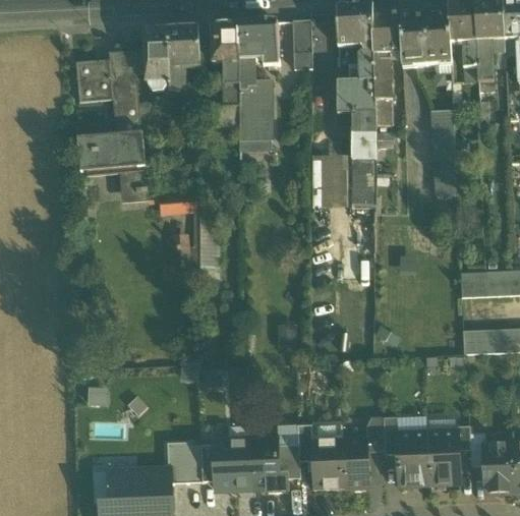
[(475,0),(448,1),(448,10),(449,10),(451,42),(469,41),(477,41),(475,0)]
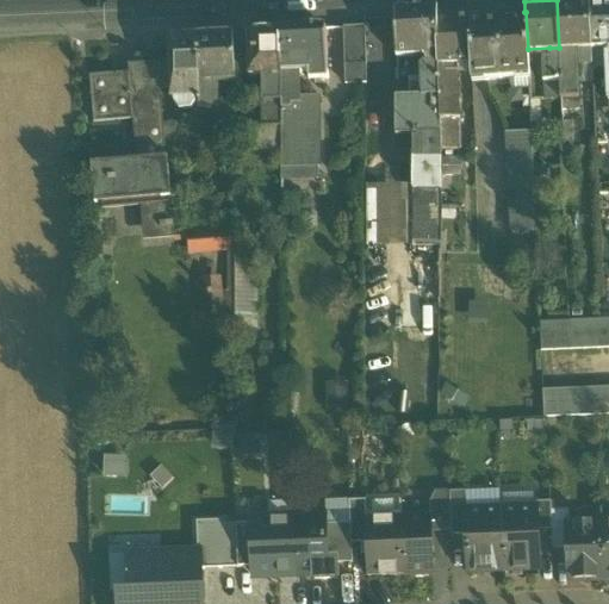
[(557,0),(559,48),(576,47),(590,47),(590,44),(589,0),(557,0)]
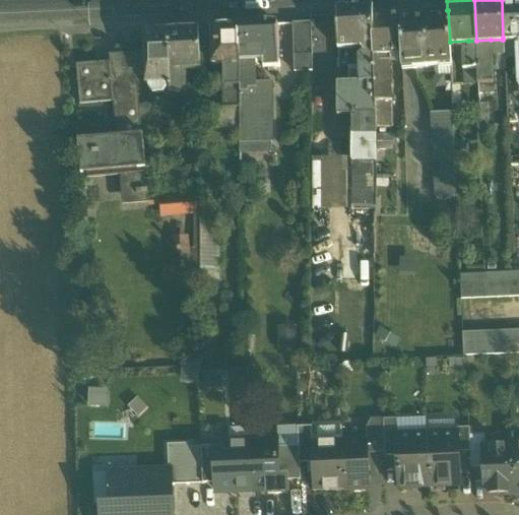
[(502,0),(503,38),(511,37),(518,36),(518,0),(502,0)]
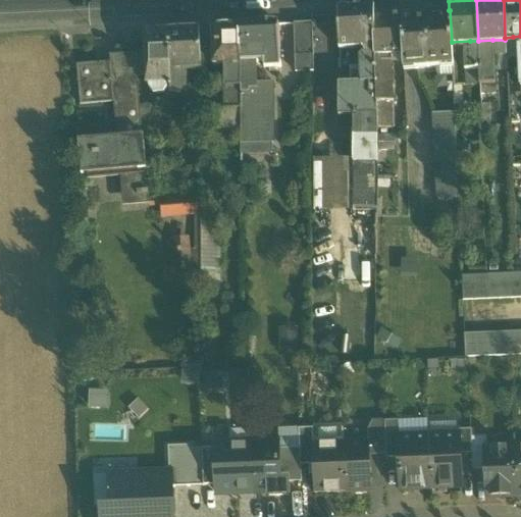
[(374,4),(337,6),(339,45),(361,44),(374,44),(373,12),(374,12),(374,4)]
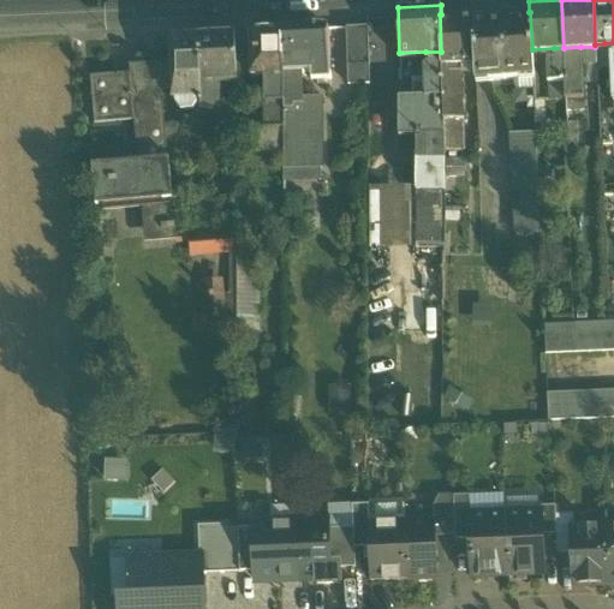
[(475,16),(474,16),(475,61),(475,76),(532,72),(532,49),(530,12),(529,12),(475,16)]
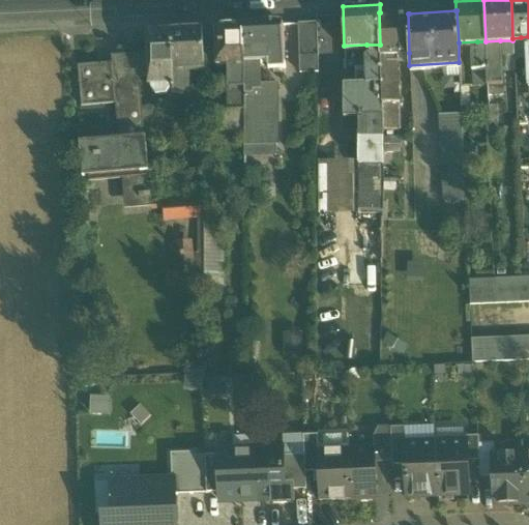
[(380,12),(379,12),(380,45),(380,54),(391,54),(409,53),(408,13),(409,13),(408,12),(380,12)]
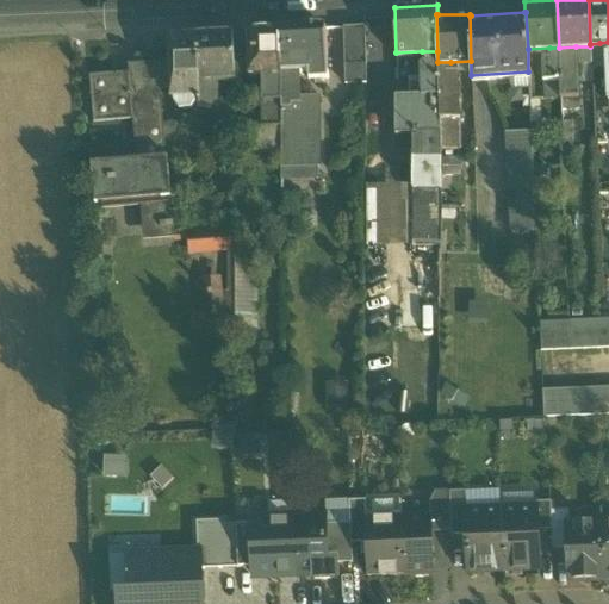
[(364,22),(343,23),(343,26),(342,26),(345,80),(366,79),(364,22)]
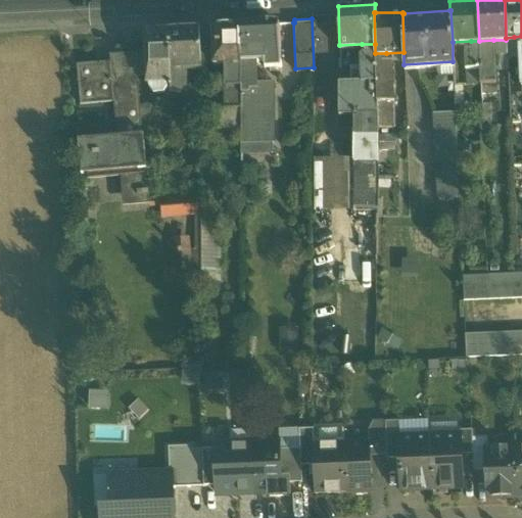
[(279,19),(239,21),(240,59),(240,83),(253,82),(253,66),(256,59),(264,58),(264,64),(281,63),(279,19)]
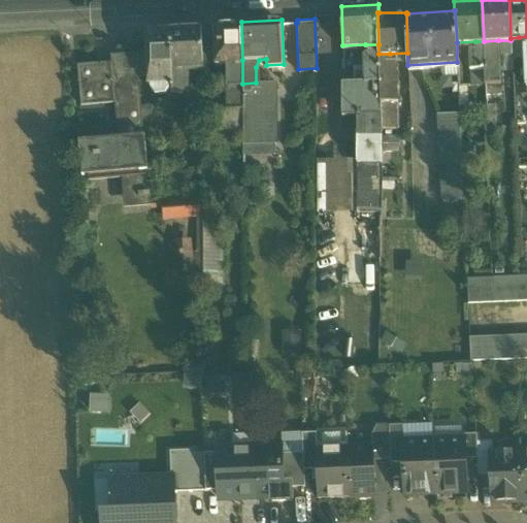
[(241,22),(200,24),(202,62),(215,61),(215,62),(227,61),(242,60),(241,22)]
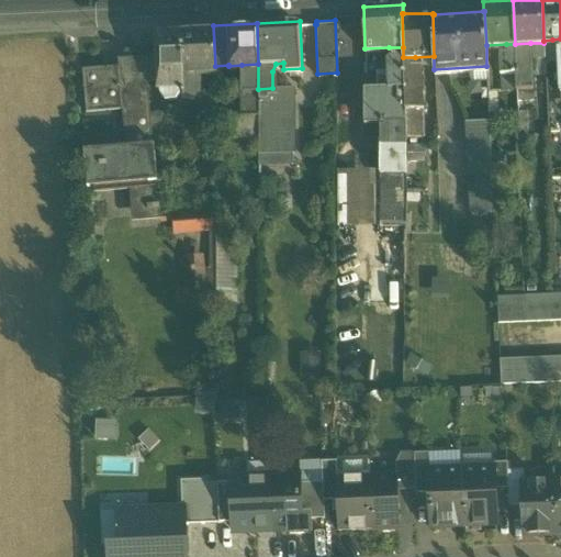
[(179,28),(155,30),(156,52),(144,53),(146,77),(146,78),(157,77),(157,86),(159,86),(160,90),(165,96),(175,96),(179,89),(179,85),(181,85),(181,96),(198,96),(198,70),(215,69),(215,66),(213,25),(179,28)]
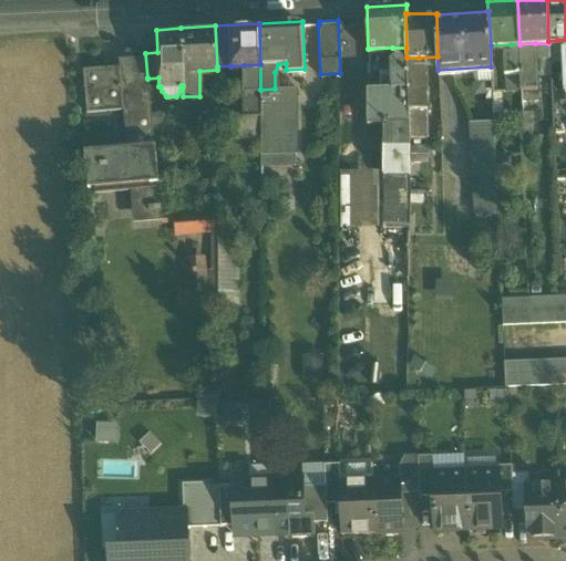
[(535,43),(520,44),(521,78),(522,89),(537,87),(536,56),(535,43)]
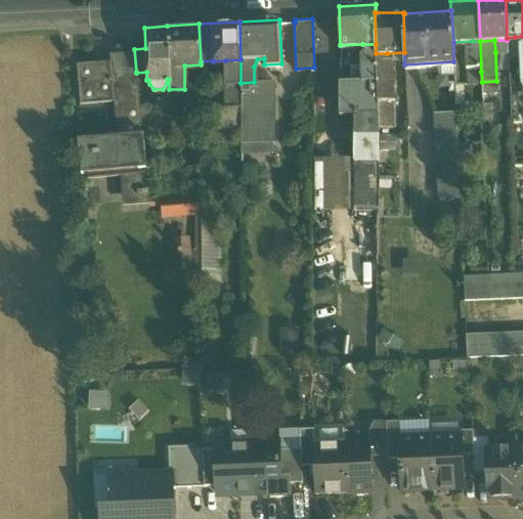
[(507,40),(494,40),(495,52),(508,51),(507,40)]
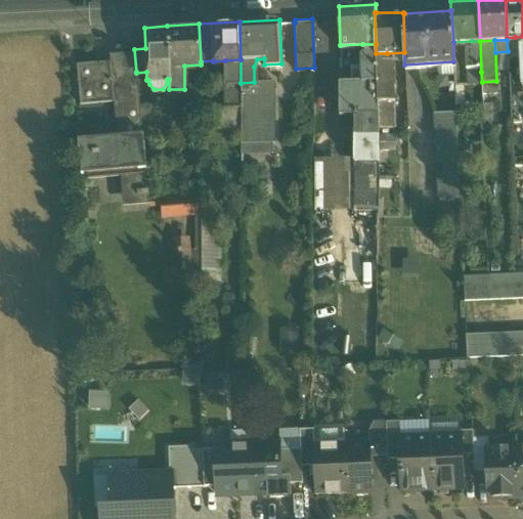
[(480,41),(472,41),(472,47),(467,47),(466,49),(467,73),(481,72),(480,41)]
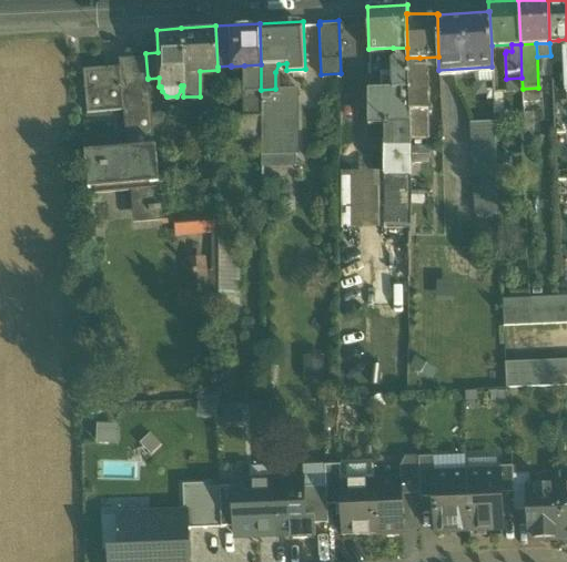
[(407,48),(393,48),(397,52),(391,58),(392,77),(392,84),(408,84),(407,58),(407,48)]
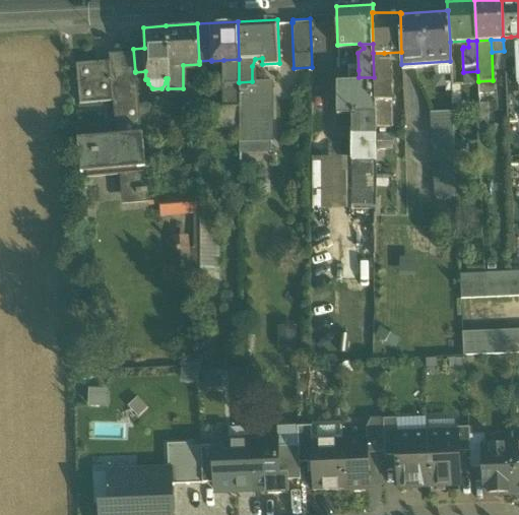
[(133,49),(109,51),(109,57),(113,98),(116,133),(140,130),(135,72),(135,71),(133,49)]
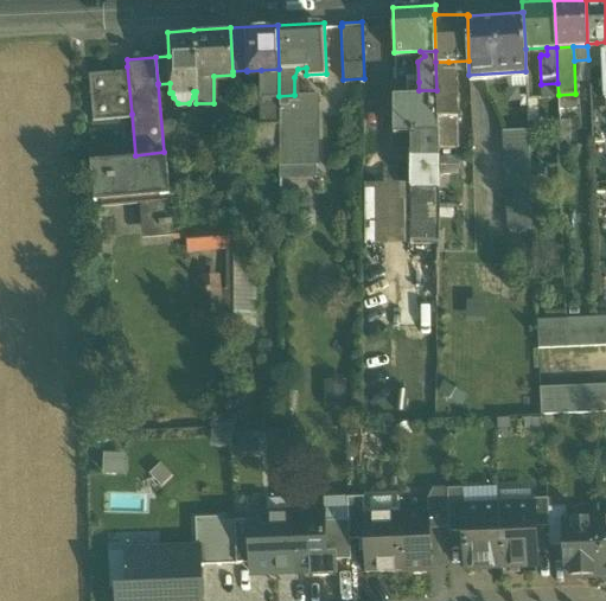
[(448,62),(435,62),(437,90),(438,115),(455,114),(454,66),(448,68),(448,62)]
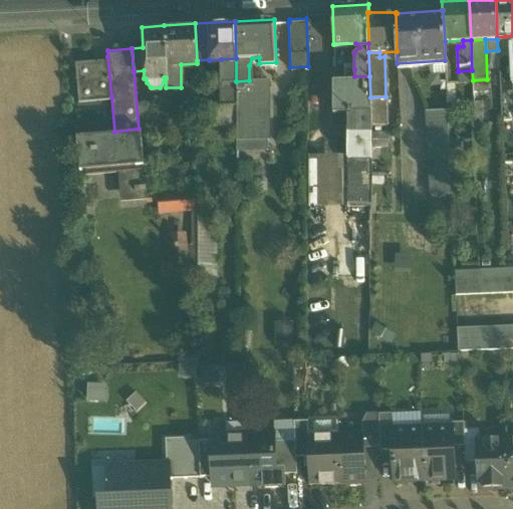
[(94,58),(74,60),(78,99),(111,96),(107,56),(94,58)]
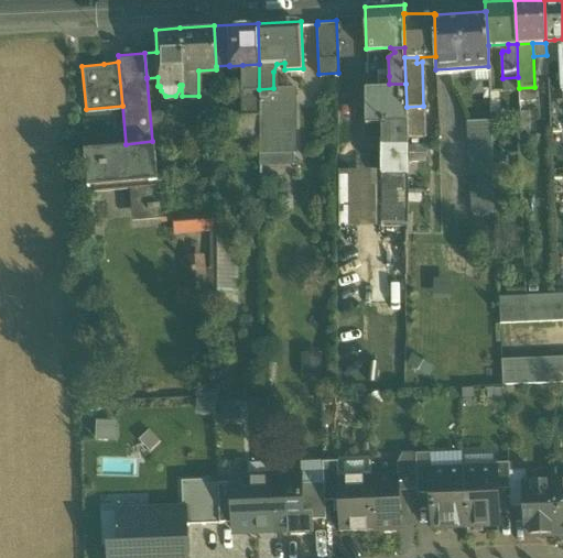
[(259,64),(242,65),(242,90),(259,90),(259,89),(259,64)]
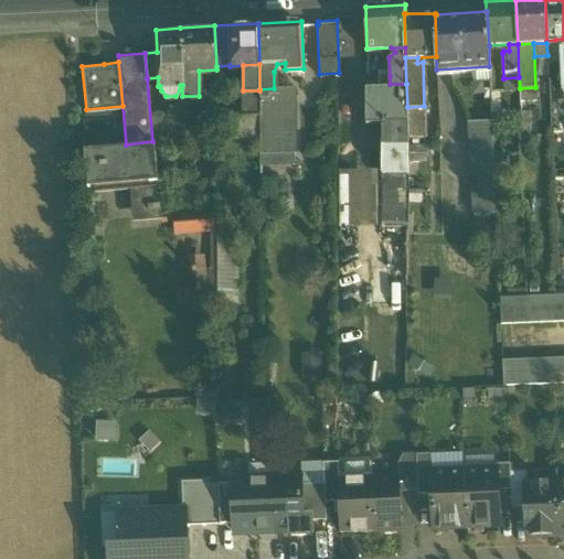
[(519,77),(503,78),(503,88),(520,88),(519,77)]
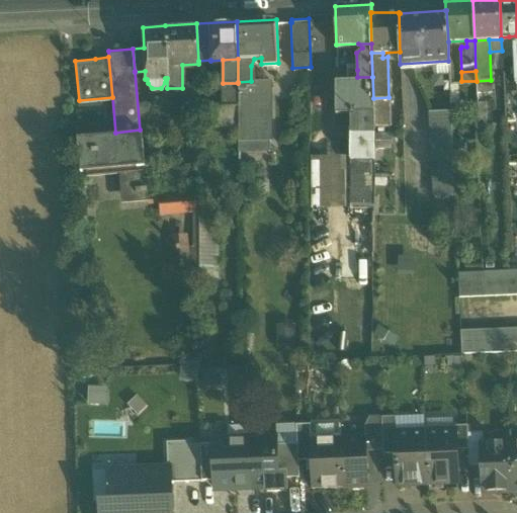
[(348,78),(336,78),(336,110),(349,110),(373,108),(373,98),(372,77),(357,77),(348,78)]
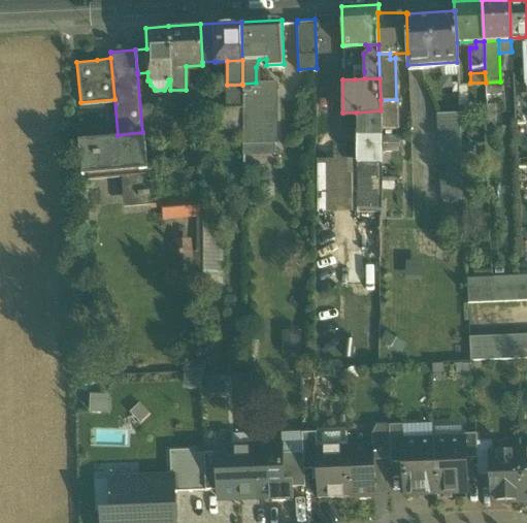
[(256,83),(242,84),(242,104),(242,126),(243,141),(275,141),(273,82),(256,83)]
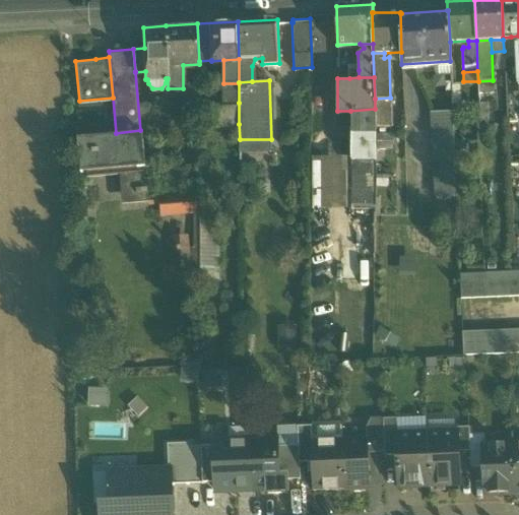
[(493,80),(478,81),(478,90),(494,89),(493,80)]
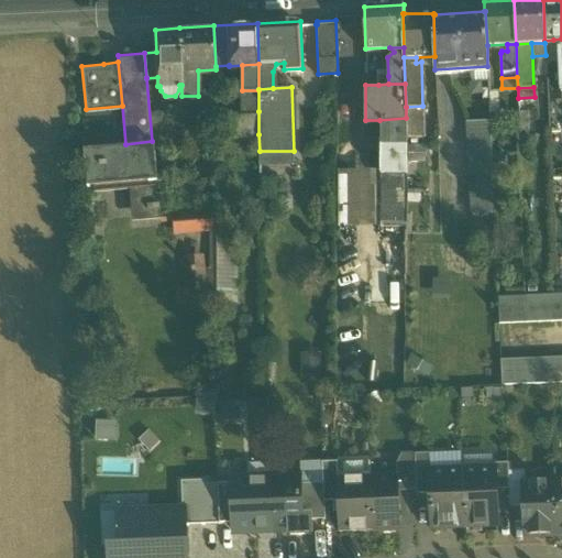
[(259,90),(242,90),(242,111),(259,111),(259,90)]
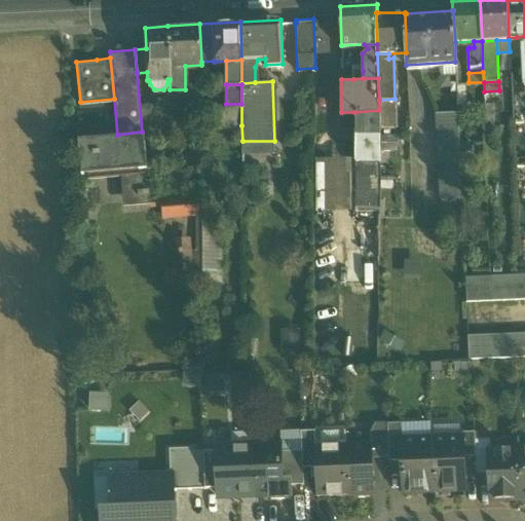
[(395,99),(379,100),(379,110),(379,125),(396,125),(395,99)]
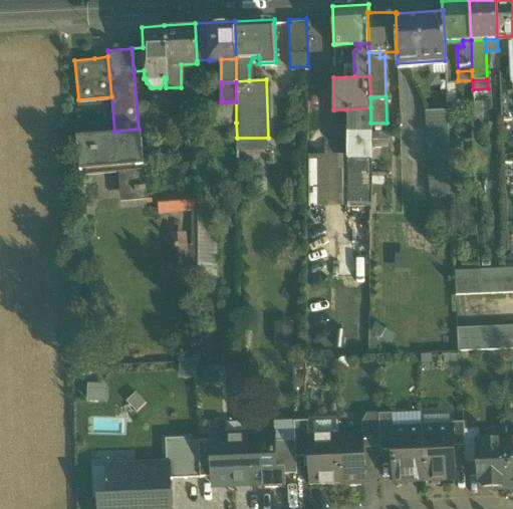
[(221,101),(198,101),(199,122),(236,122),(236,101),(221,101)]
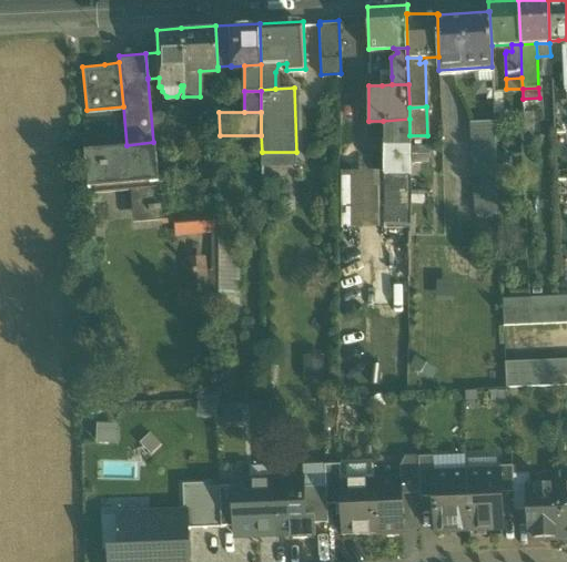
[(409,119),(383,121),(383,256),(407,257),(409,135),(409,119)]
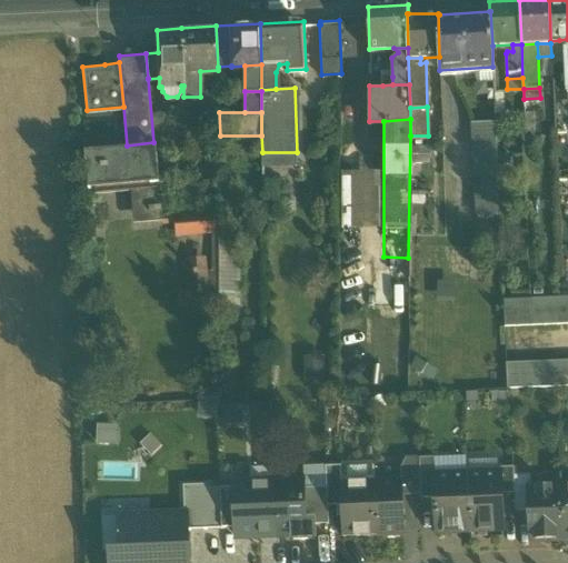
[(495,119),(470,119),(474,171),(497,171),(495,119)]
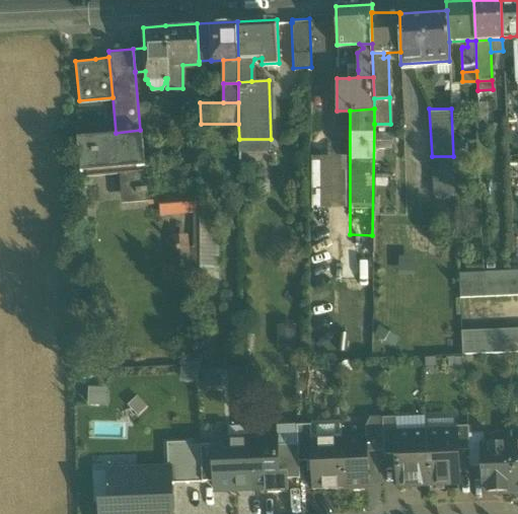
[(140,130),(116,133),(116,135),(119,164),(121,189),(146,187),(140,130)]
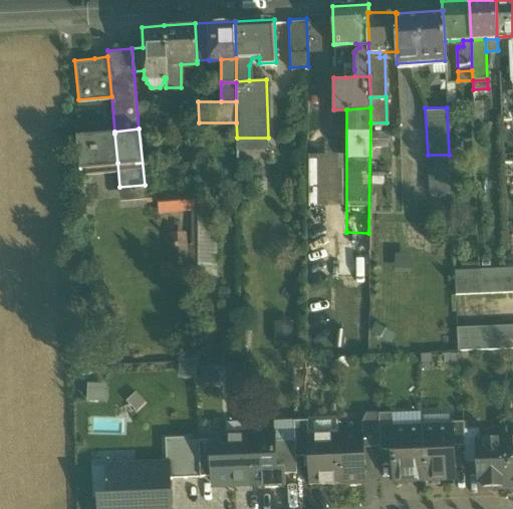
[(114,134),(78,137),(81,166),(117,163),(114,134)]
